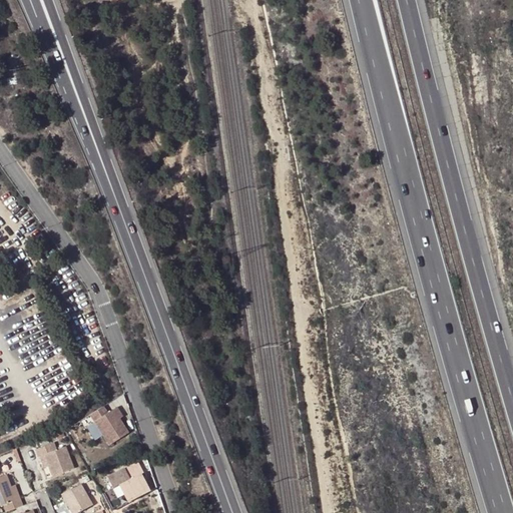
[(117,419),(111,409),(106,413),(102,407),(88,415),(107,445),(127,433),(117,419)]
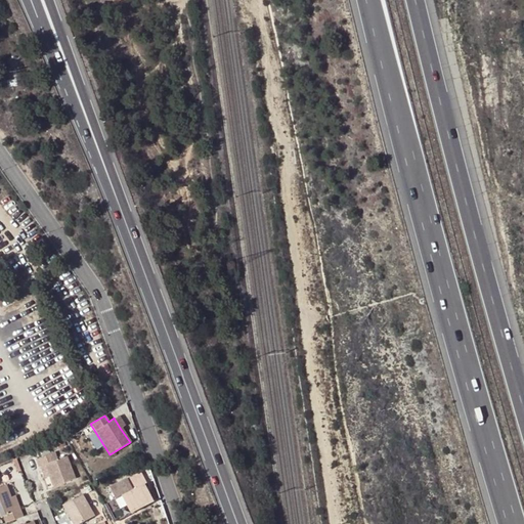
[(124,426),(118,416),(114,418),(120,428),(124,426)]
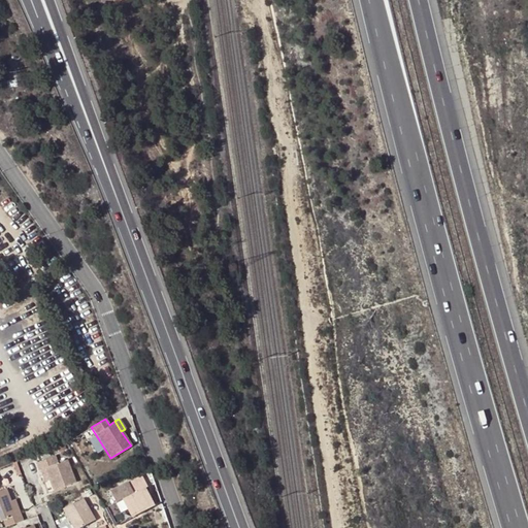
[(55,464),(52,457),(33,464),(35,471),(37,470),(42,468),(46,481),(52,492),(73,483),(64,460),(55,464)]
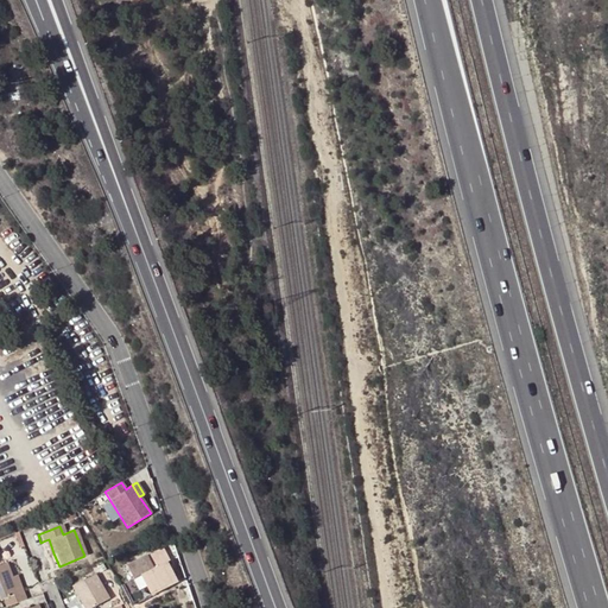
[(12,533),(18,549),(23,548),(17,532),(12,533)]
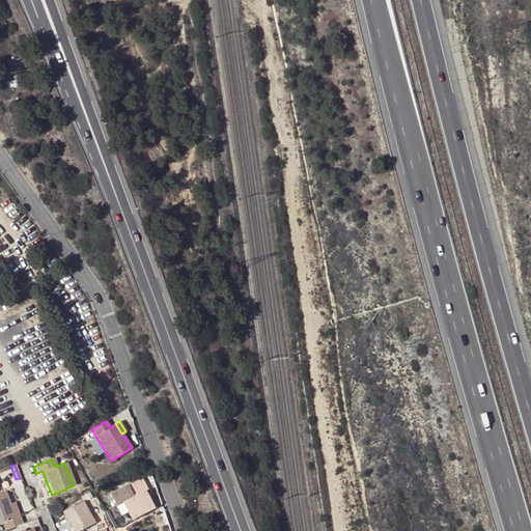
[(47,483),(43,471),(37,473),(43,485),(47,483)]
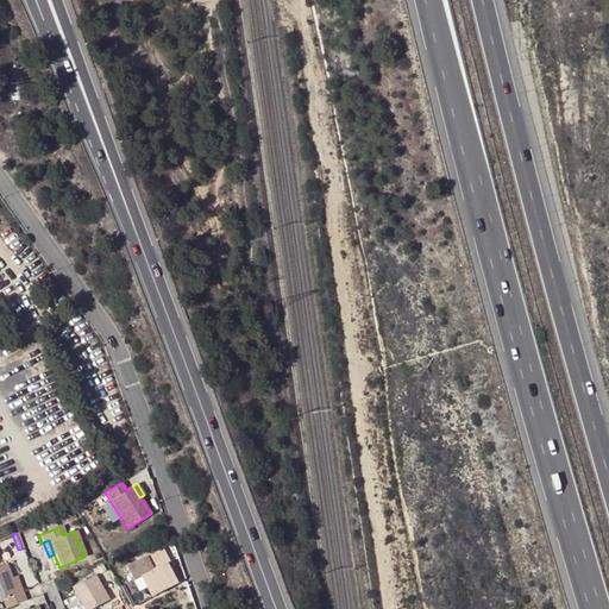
[(123,585),(133,606),(149,597),(176,582),(167,563),(170,562),(163,548),(149,557),(148,556),(127,566),(135,579),(123,585)]
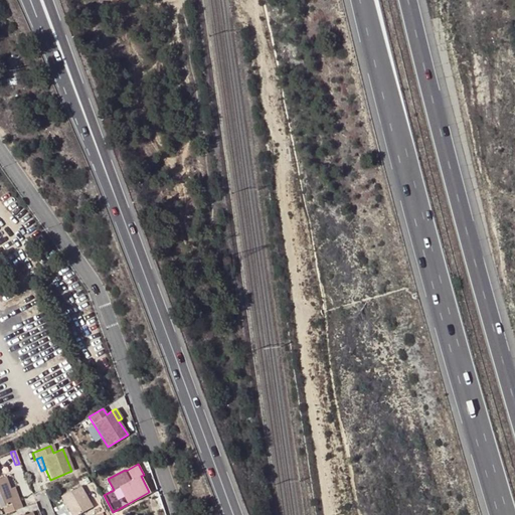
[(4,513),(21,507),(18,500),(14,502),(9,488),(5,476),(0,478),(0,507),(2,507),(4,513)]
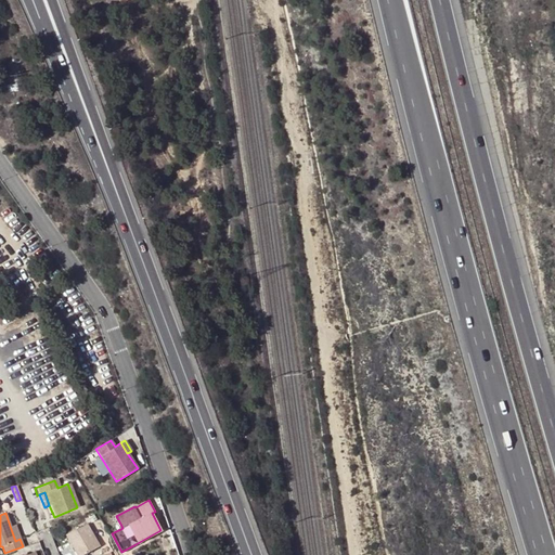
[(104,545),(111,542),(97,517),(90,520),(104,545)]
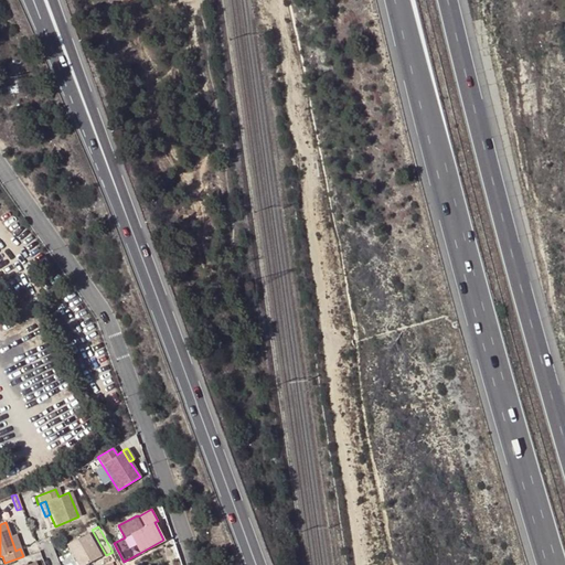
[(84,564),(103,552),(86,531),(67,544),(83,564),(84,564)]
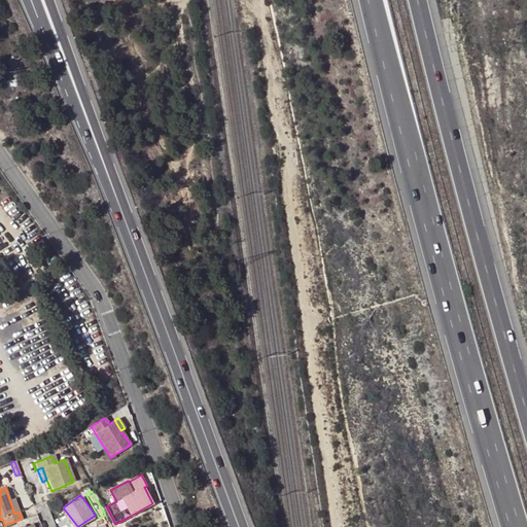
[(9,499),(14,514),(19,512),(14,498),(9,499)]
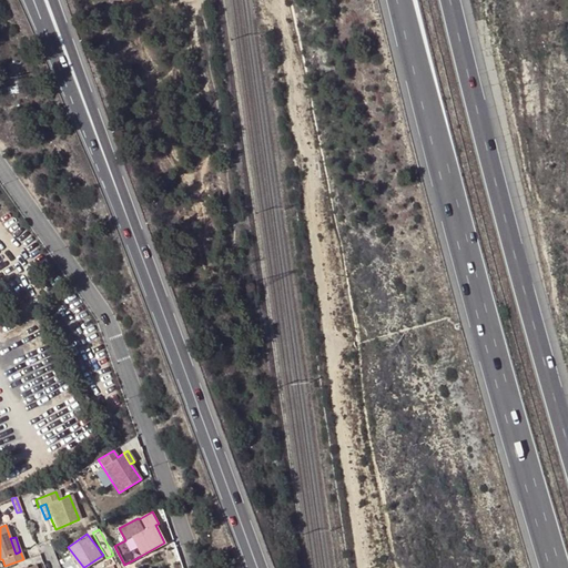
[(139,557),(124,565),(125,567),(130,567),(142,563),(139,557)]
